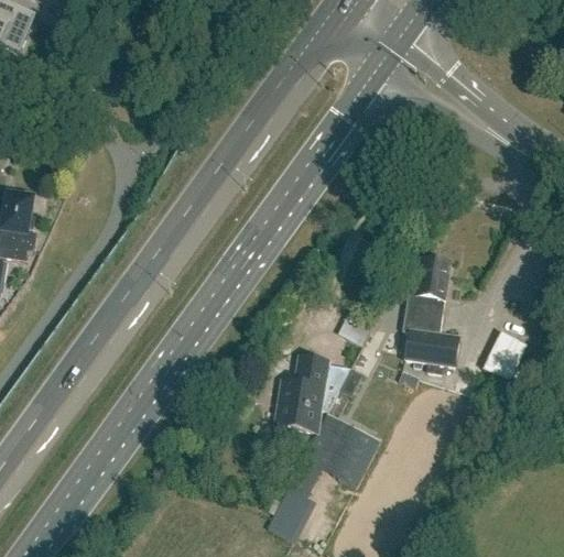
[(0,52),(3,43),(20,51),(36,12),(9,0),(0,0),(0,52)]
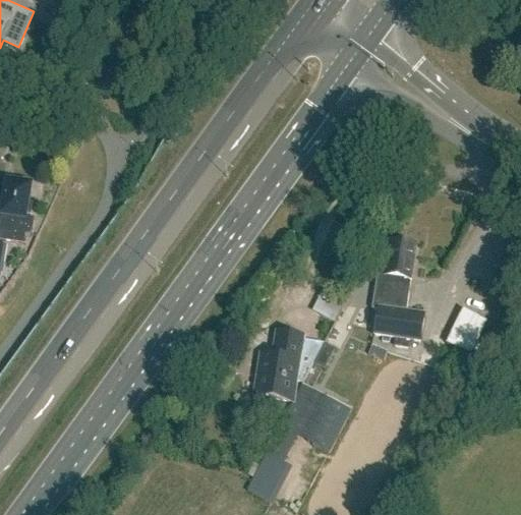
[(30,232),(32,216),(27,215),(31,199),(26,198),(30,182),(5,178),(0,212),(0,236),(23,240),(24,231),(30,232)]
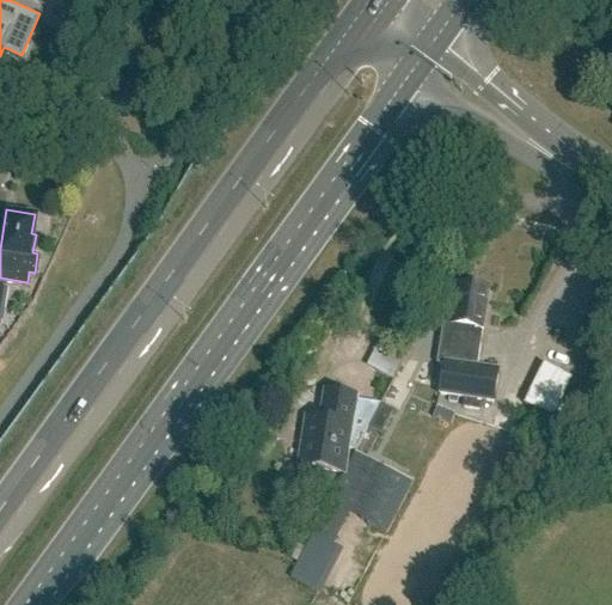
[(494,397),(499,365),(477,362),(489,283),(485,283),(485,281),(471,279),(471,281),(457,279),(454,298),(438,294),(434,317),(444,318),(438,359),(445,360),(440,390),(466,393),(465,403),(479,405),(481,396),(494,397)]
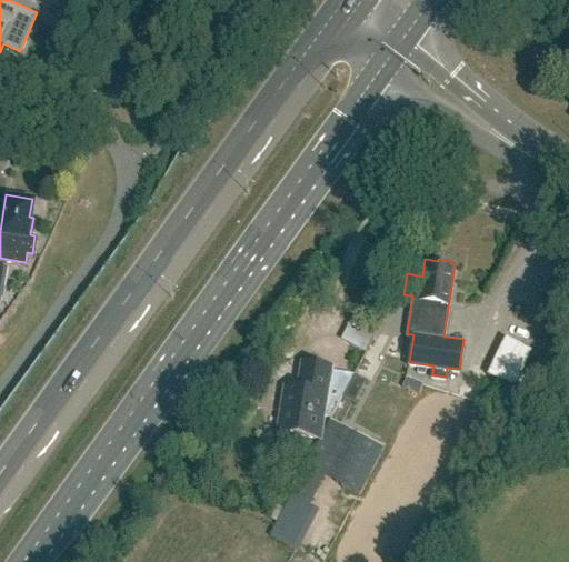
[(535,383),(549,345),(496,325),(481,363),(535,383)]
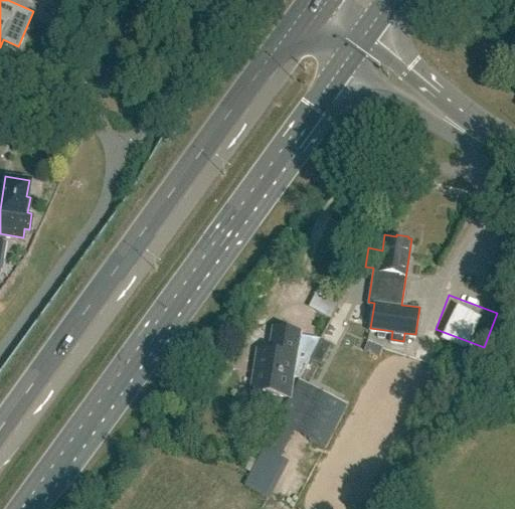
[(300,375),(320,336),(299,332),(300,329),(274,325),(271,349),(259,347),(251,388),(252,388),(252,389),(253,389),(252,395),(255,399),(265,401),(270,398),(271,391),(287,394),(290,374),(300,375)]
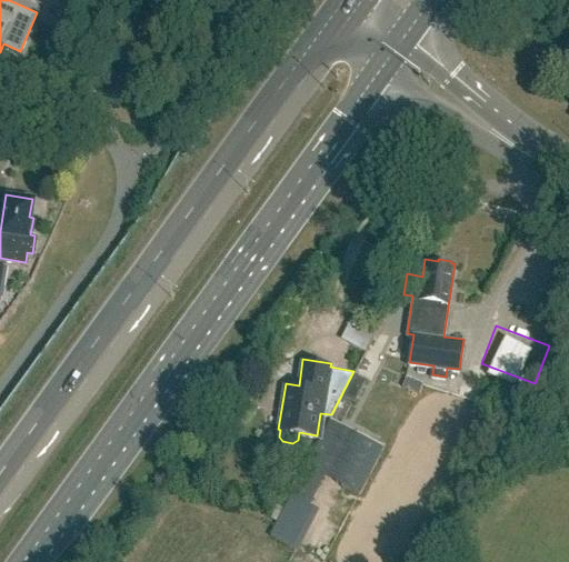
[(360,491),(385,443),(329,414),(322,430),(299,477),(291,493),(309,502),(316,489),(316,490),(325,473),(360,491)]
